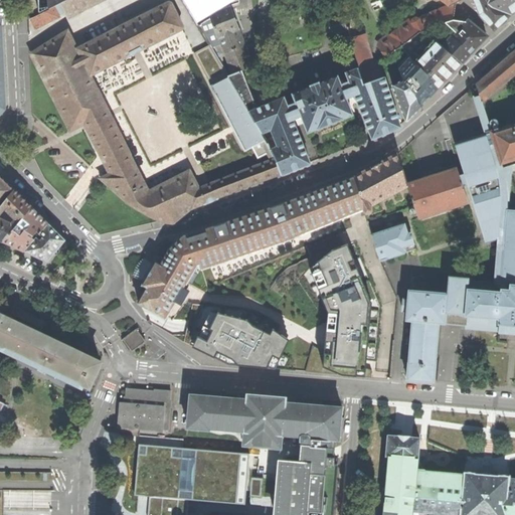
[(48,0),(50,9),(54,7),(61,3),(66,0),(48,0)]
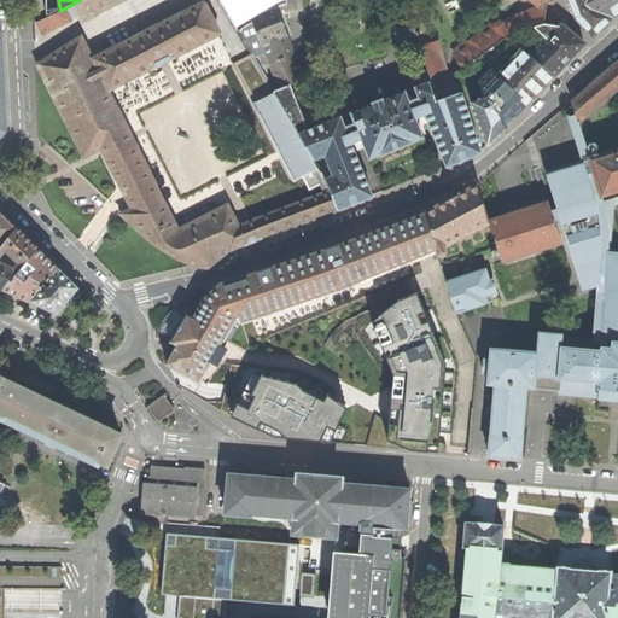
[(124,0),(80,0),(74,4),(82,22),(124,0)]
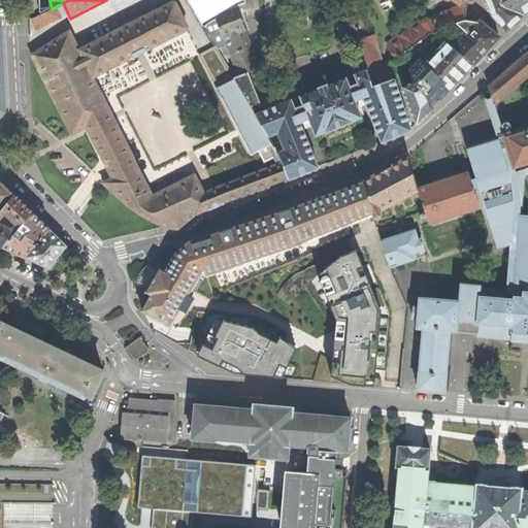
[(188,0),(198,17),(217,48),(221,47),(220,44),(226,43),(238,76),(234,77),(264,128),(268,137),(278,133),(286,151),(277,154),(283,163),(289,179),(319,168),(301,124),(309,121),(316,136),(341,126),(361,118),(358,109),(367,106),(382,143),(411,131),(394,79),(372,87),(368,70),(355,75),(356,78),(347,81),(345,78),(328,86),(327,85),(318,89),(319,90),(300,97),(304,106),(301,105),(296,107),(295,109),(291,100),(263,111),(248,72),(259,68),(251,46),(250,46),(235,7),(245,3),(244,0),(188,0)]
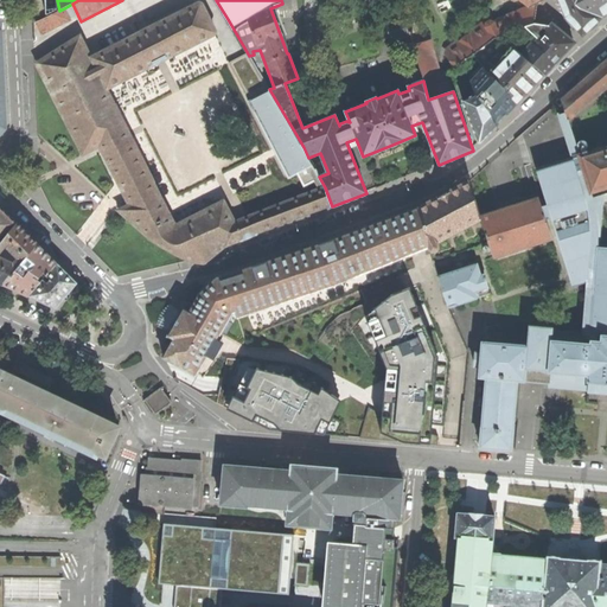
[(391,0),(394,10),(402,8),(400,0),(391,0)]
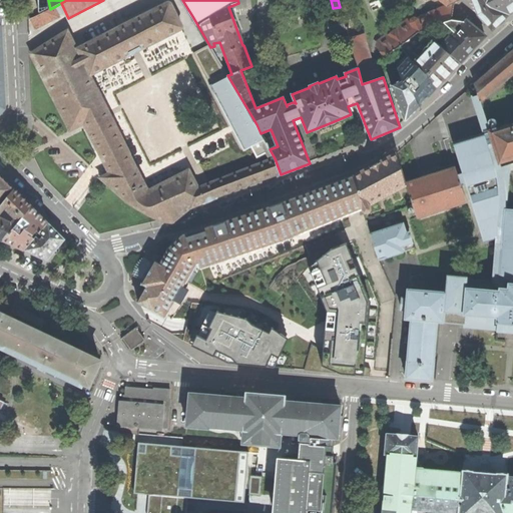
[(512,0),(472,0),(479,15),(493,30),(506,17),(506,16),(512,12),(512,0)]
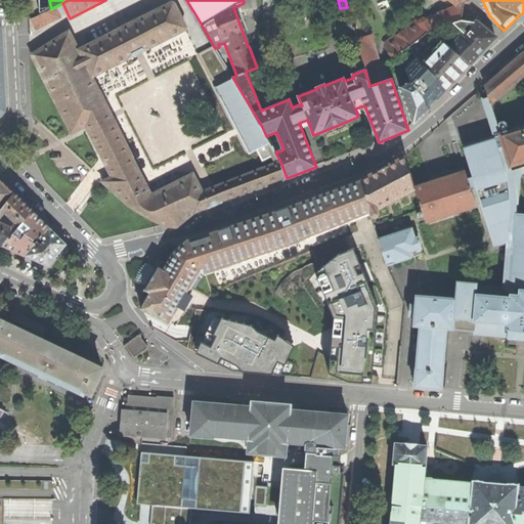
[(33,55),(33,56),(72,133),(86,126),(88,130),(98,148),(105,163),(112,177),(102,181),(127,205),(160,223),(169,226),(176,227),(195,213),(216,204),(222,202),(250,190),(279,180),(287,178),(280,162),(275,153),(272,146),(264,149),(270,165),(203,192),(193,173),(151,194),(133,158),(134,157),(93,77),(130,57),(130,58),(147,49),(147,48),(184,30),(186,28),(186,26),(174,4),(173,3),(171,3),(110,35),(103,23),(94,23),(71,33),(70,31),(34,53),(33,55)]
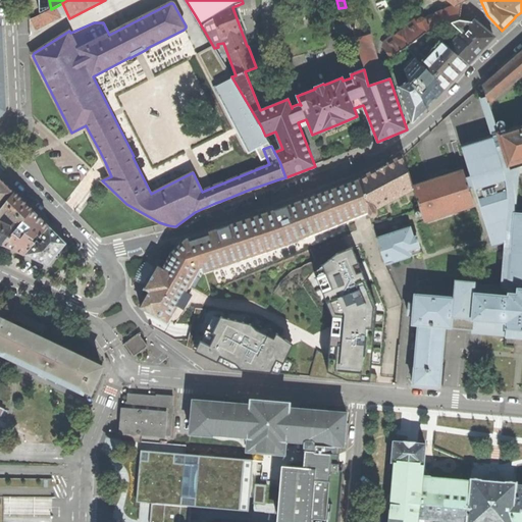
[(385,48),(392,57),(425,32),(431,30),(457,19),(458,21),(459,20),(462,3),(455,6),(424,19),(422,18),(419,19),(386,43),(385,46),(385,48)]
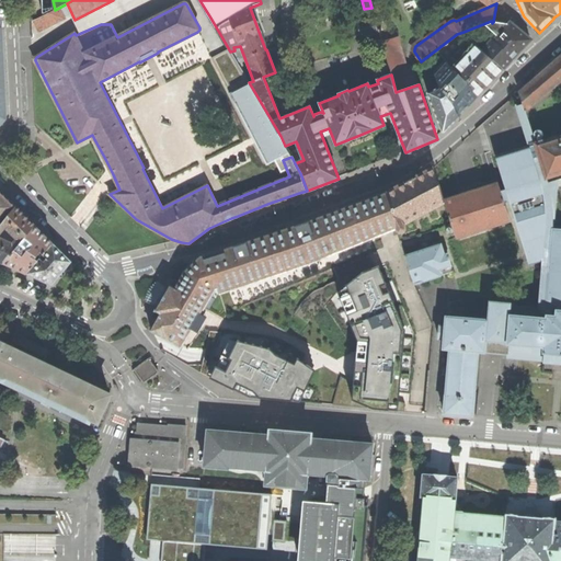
[(33,21),(38,32),(65,19),(59,8),(55,10),(33,21)]
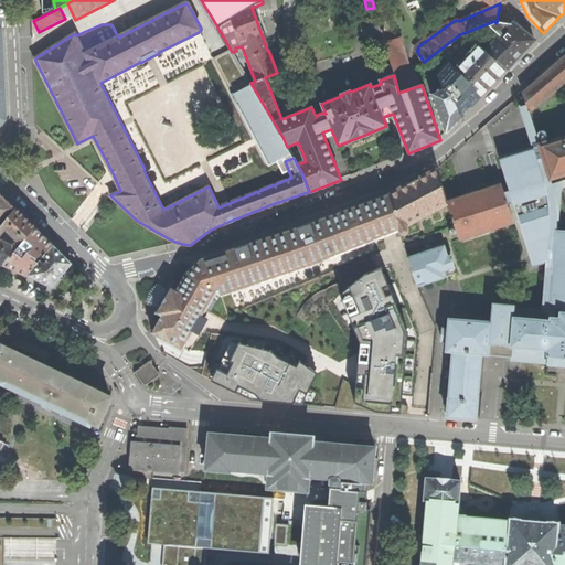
[(363,39),(382,33),(379,19),(360,23),(363,39)]
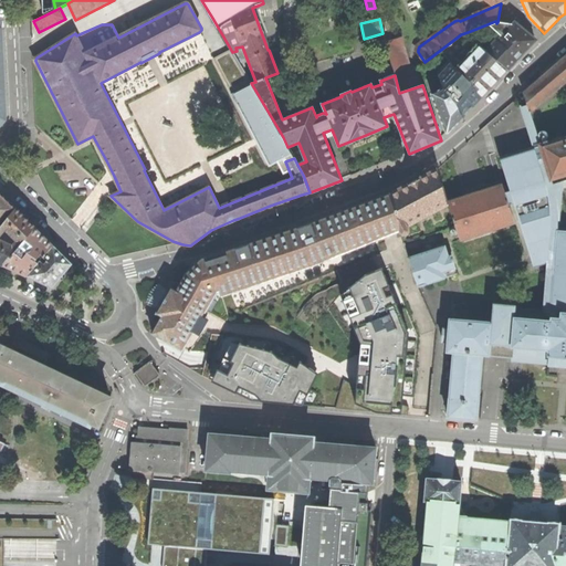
[(523,54),(536,40),(519,25),(515,24),(498,22),(496,23),(470,34),(490,53),(507,70),(523,54)]
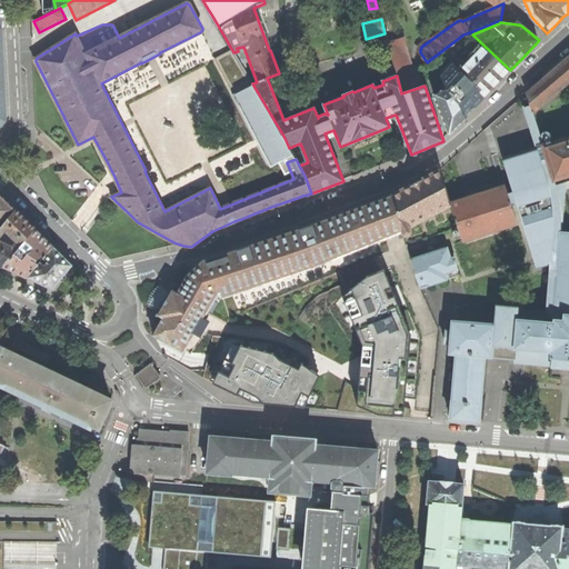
[(496,86),(510,70),(492,53),(472,35),(463,37),(445,52),(453,62),(461,72),(462,72),(478,88),(483,100),(496,86)]
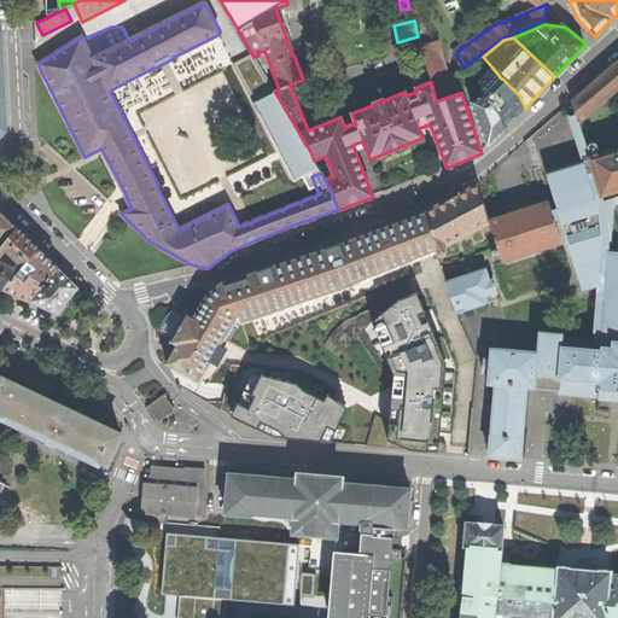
[(437,42),(421,47),(437,100),(461,92),(455,74),(447,75),(437,42)]
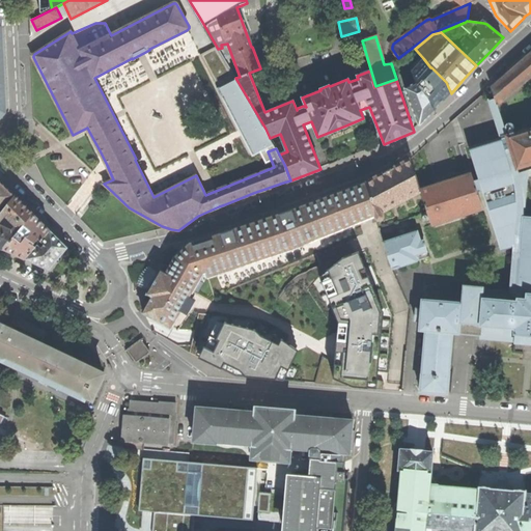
[(354,67),(368,63),(363,49),(348,53),(354,67)]
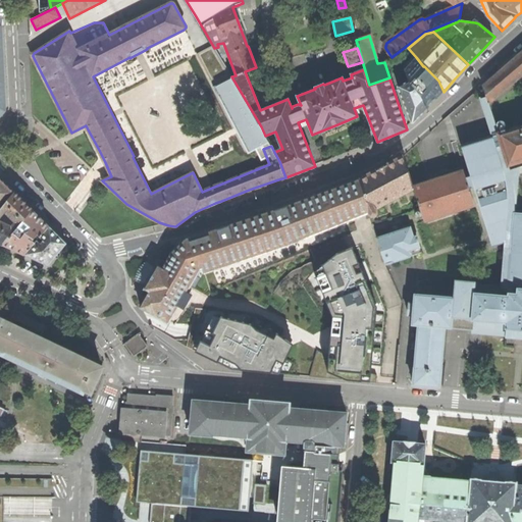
[(521,52),(514,60),(483,85),(498,134),(505,155),(509,166),(521,161),(521,52)]
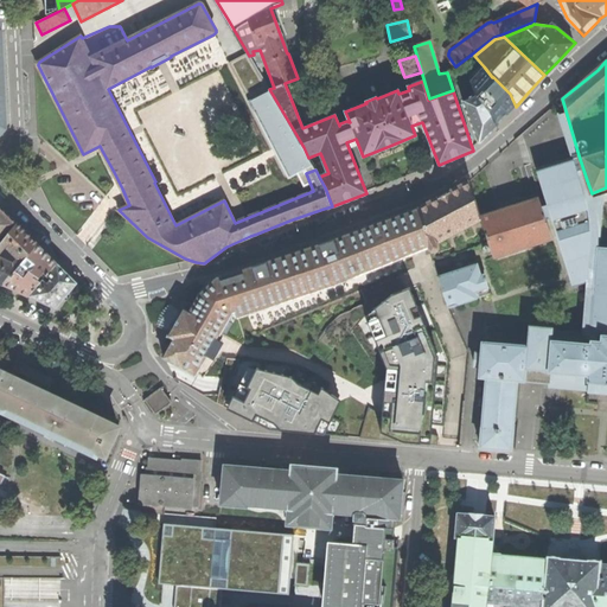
[(506,116),(516,107),(510,94),(493,77),(492,77),(484,66),(471,82),(474,95),(490,112),(496,127),(506,116)]
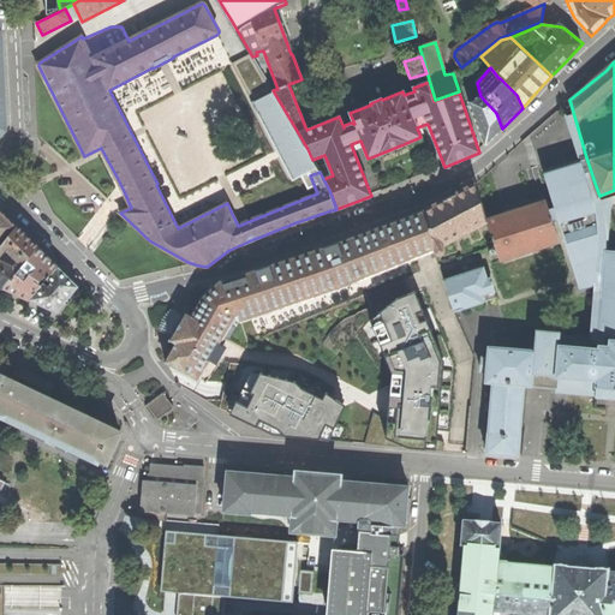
[(495,136),(502,129),(496,113),(481,96),(469,102),(485,147),(495,136)]
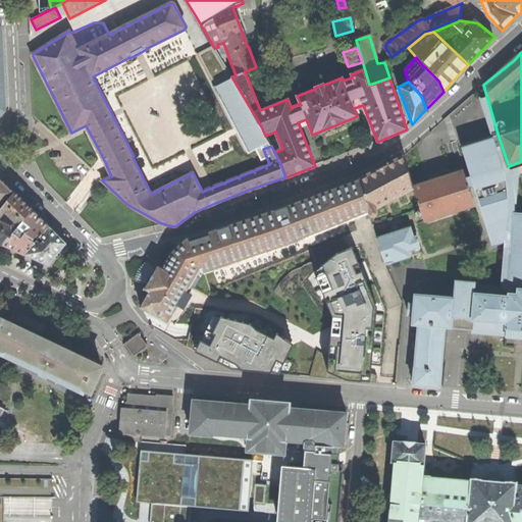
[(517,171),(500,174),(488,141),(458,150),(464,170),(475,205),(488,248),(502,245),(511,249),(512,249),(509,279),(512,282),(509,285),(454,281),(453,295),(450,295),(450,297),(415,295),(414,303),(409,303),(408,315),(413,315),(412,324),(418,325),(413,383),(413,384),(417,384),(417,385),(420,385),(433,386),(433,387),(436,387),(436,386),(440,386),(441,370),(441,369),(446,327),(472,330),(472,332),(484,333),(505,335),(505,337),(510,337),(521,337),(521,214),(513,214),(517,171)]
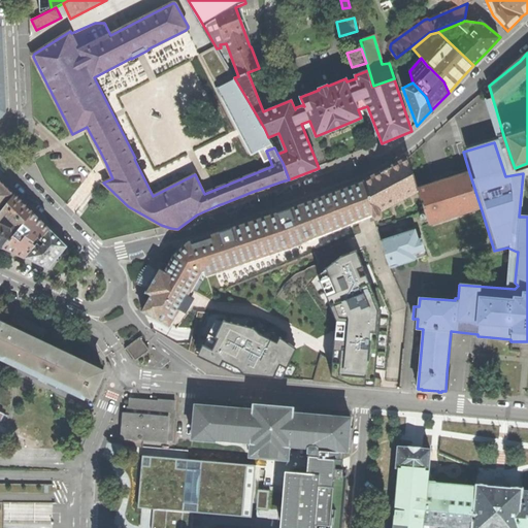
[(386,169),(364,184),(373,215),(376,221),(383,217),(381,211),(419,191),(419,188),(410,156),(386,169)]
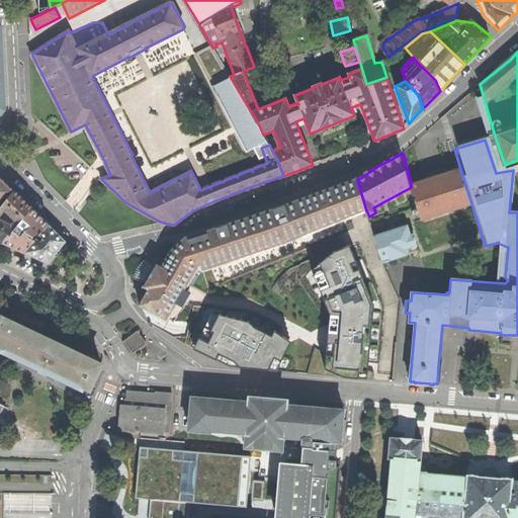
[(460,169),(411,184),(411,187),(421,220),(471,203),(460,169)]
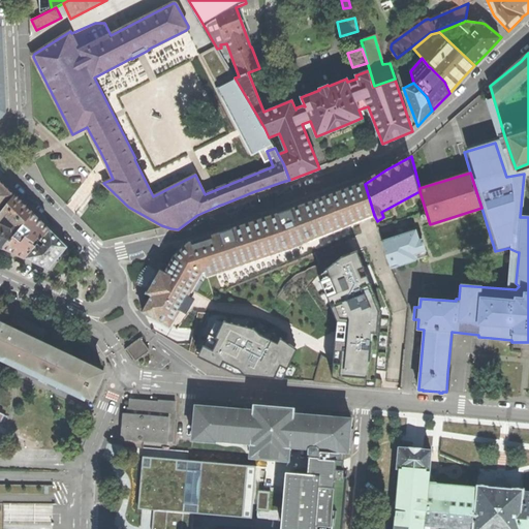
[(0,211),(14,195),(5,186),(0,180),(0,211)]
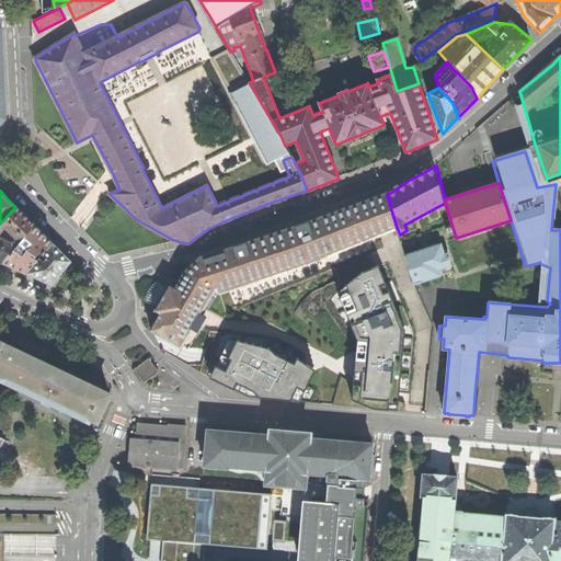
[(151,330),(162,351),(201,373),(213,378),(250,397),(258,386),(345,393),(371,397),(375,368),(409,371),(411,332),(420,329),(386,245),(339,264),(334,253),(397,228),(387,195),(268,235),(201,256),(184,273),(175,288),(170,286),(168,289),(158,306),(156,310),(161,313),(151,330)]
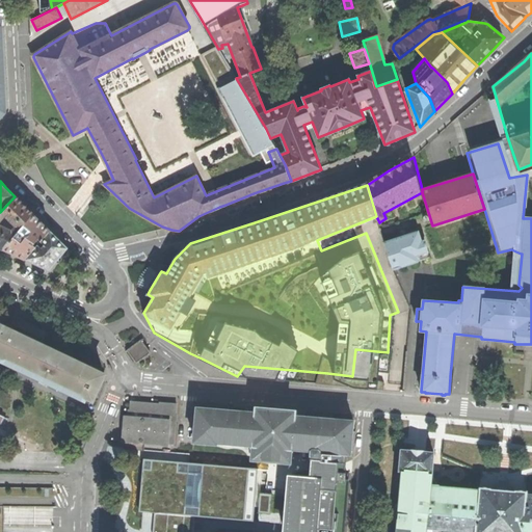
[(0,247),(3,249),(14,237),(19,232),(33,214),(25,206),(15,196),(0,212),(0,247)]
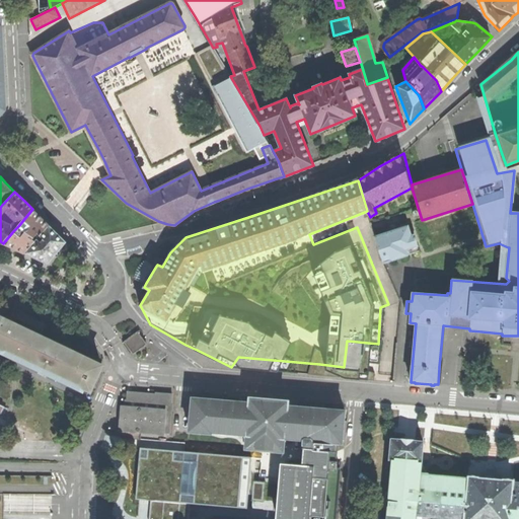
[(3,243),(24,253),(35,241),(33,239),(38,233),(41,235),(49,225),(41,217),(32,209),(18,226),(25,232),(20,237),(13,231),(3,243)]
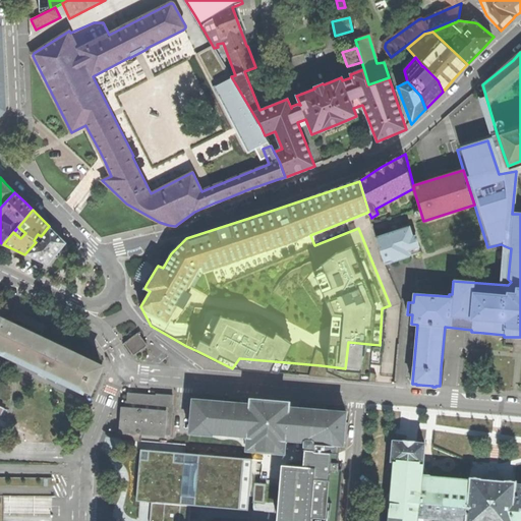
[(24,254),(48,265),(66,243),(58,235),(49,226),(41,236),(40,236),(47,242),(46,244),(43,241),(41,243),(37,240),(36,242),(24,254)]
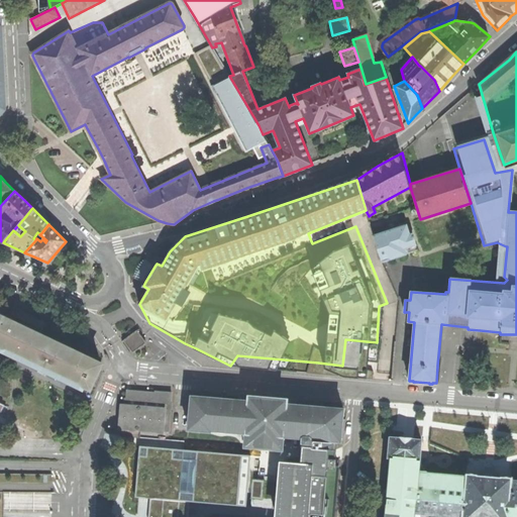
[(378,248),(383,263),(418,250),(413,233),(410,234),(407,224),(406,225),(403,224),(398,225),(397,228),(374,236),(378,248)]
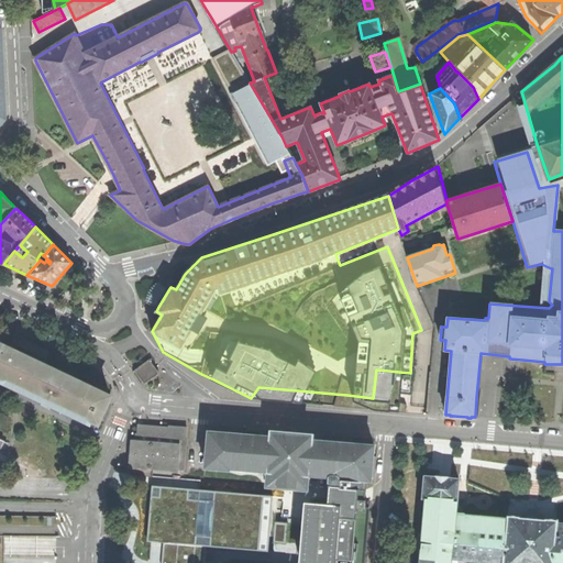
[(148,300),(158,307),(168,290),(157,284),(153,293),(148,300)]
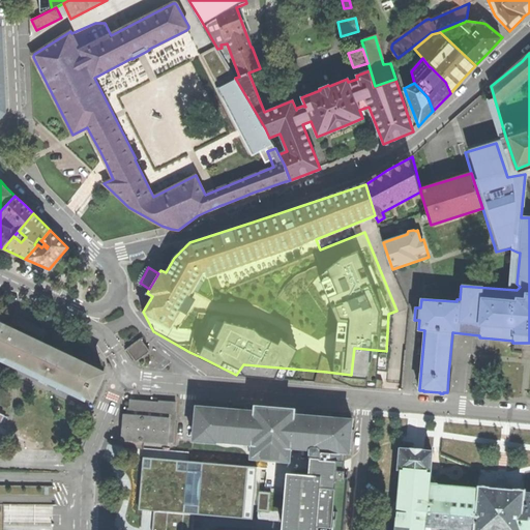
[(0,429),(6,416),(0,413),(0,374),(3,369),(2,366),(6,358),(94,399),(105,374),(16,332),(18,325),(12,323),(8,321),(5,327),(0,324),(0,429)]
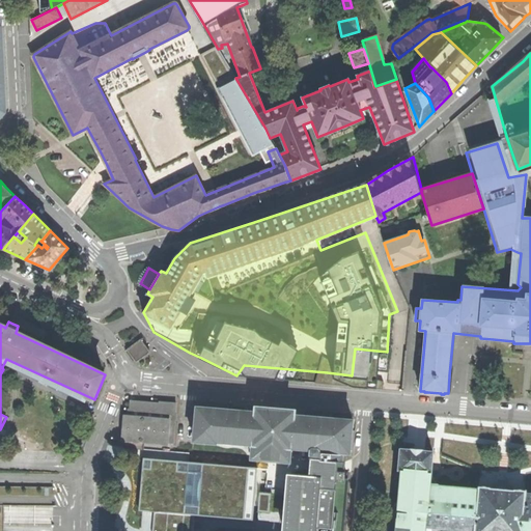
[(142,341),(128,350),(138,362),(151,352),(142,341)]
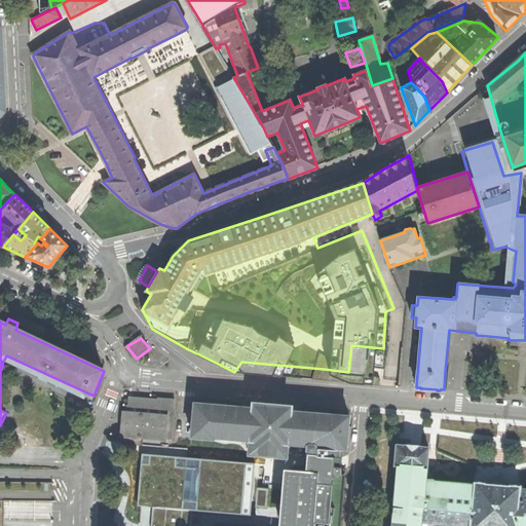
[(123,436),(123,443),(138,444),(139,437),(173,440),(174,417),(175,415),(175,409),(174,409),(175,399),(158,398),(158,399),(129,397),(128,405),(127,405),(126,412),(124,412),(122,436),(123,436)]
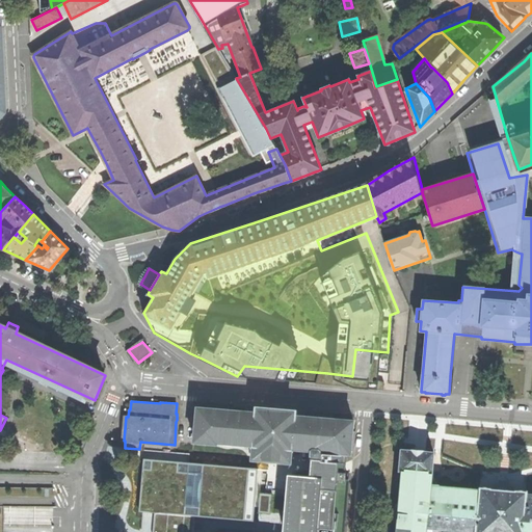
[(292,449),(311,450),(346,453),(351,454),(353,420),(296,415),(296,409),(256,406),(255,411),(196,406),(193,442),(195,442),(216,444),(217,443),(240,445),(250,445),(253,447),(251,459),(291,462),(292,449)]
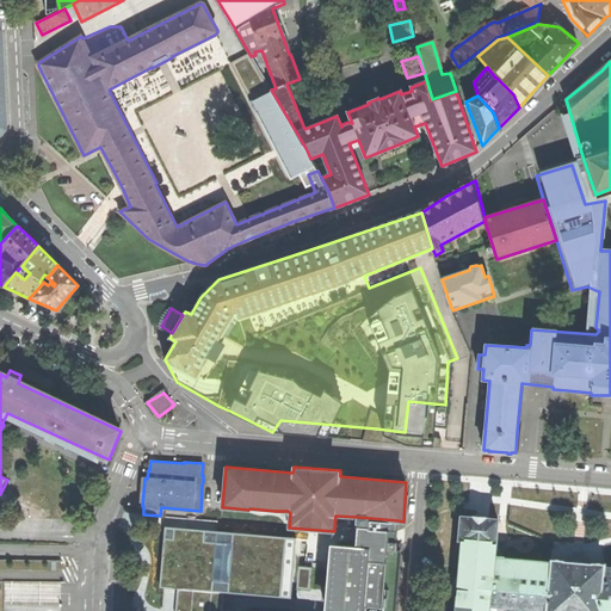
[(489,610),(491,606),(547,610),(545,610),(610,610),(610,567),(605,567),(605,563),(593,562),(592,563),(585,562),(584,562),(580,561),(573,561),(572,561),(566,561),(565,560),(551,559),(550,562),(495,557),(495,544),(497,543),(499,519),(461,516),(458,541),(461,541),(454,610),(489,610)]
